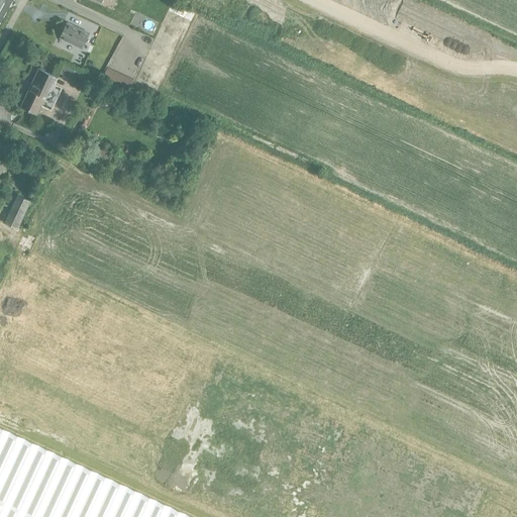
[(89,32),(68,22),(61,37),(82,47),(89,32)]
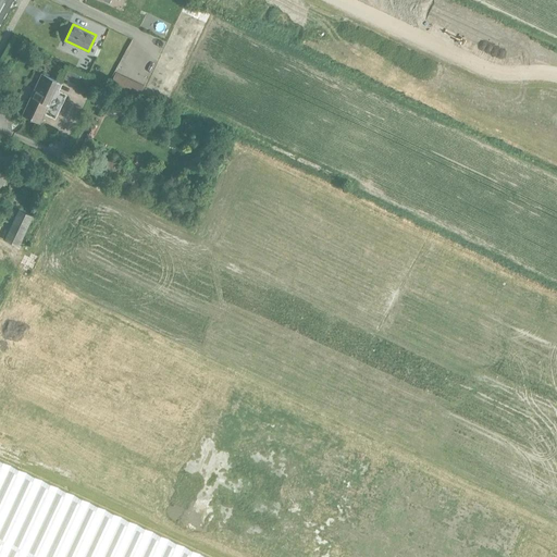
[(107,34),(109,27),(100,25),(99,32),(107,34)]
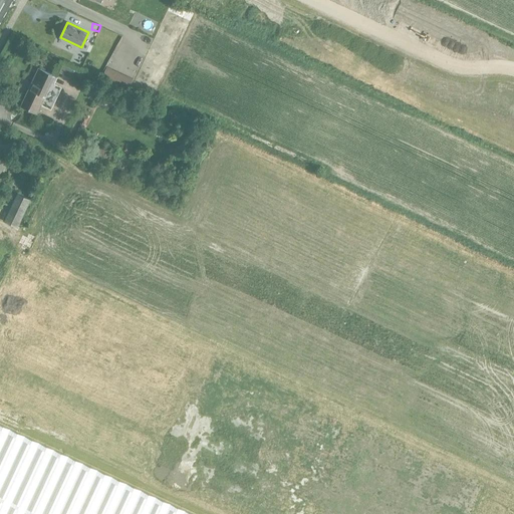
[(62,63),(59,72),(70,77),(74,68),(62,63)]
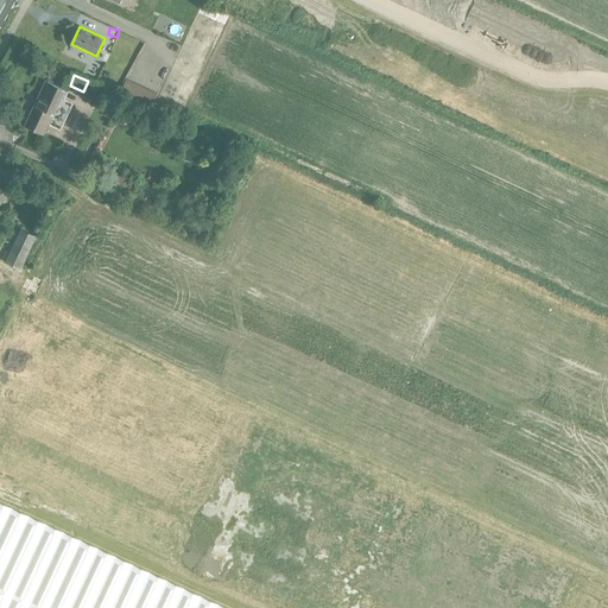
[(46,80),(38,97),(37,97),(38,99),(36,105),(35,103),(25,124),(44,133),(49,124),(61,128),(73,102),(67,100),(70,92),(65,89),(46,80)]
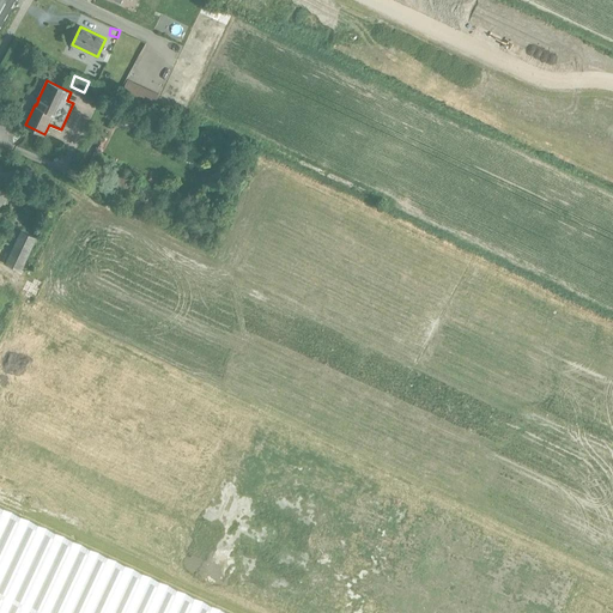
[(22,230),(10,253),(6,261),(20,268),(36,237),(22,230)]
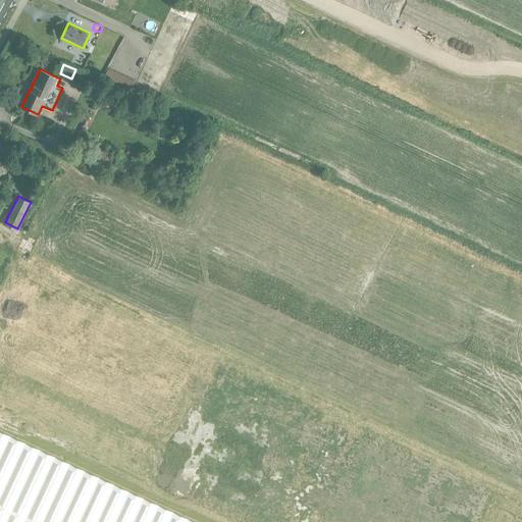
[(196,521),(0,430),(0,521),(196,521)]
